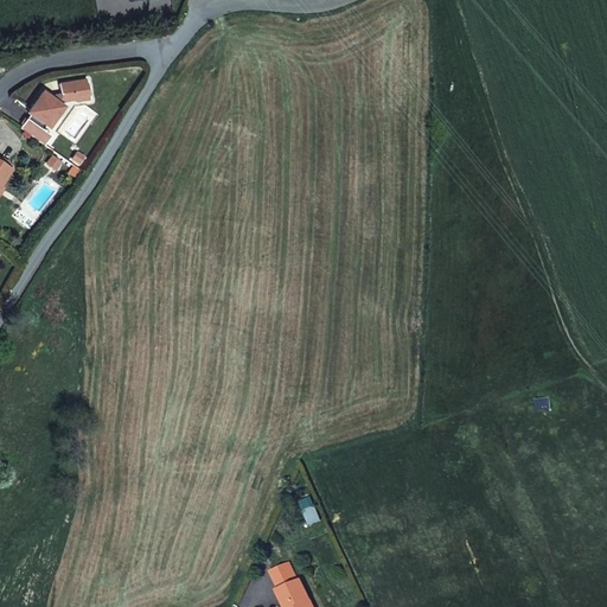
[(32,113),(20,128),(37,140),(43,131),(48,125),(51,126),(59,115),(56,103),(59,102),(75,100),(76,102),(89,100),(89,96),(87,96),(85,84),(87,83),(87,80),(59,84),(61,96),(49,98),(48,96),(42,93),(29,110),(32,113)]
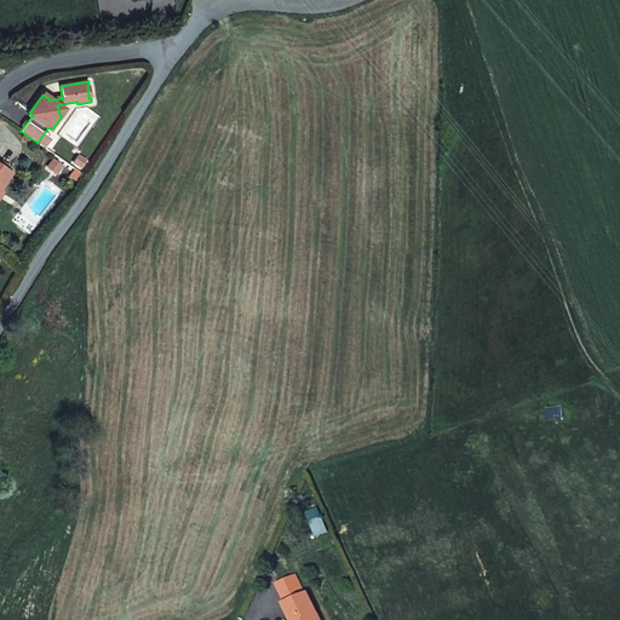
[(38,143),(45,148),(51,139),(44,133),(38,143)]
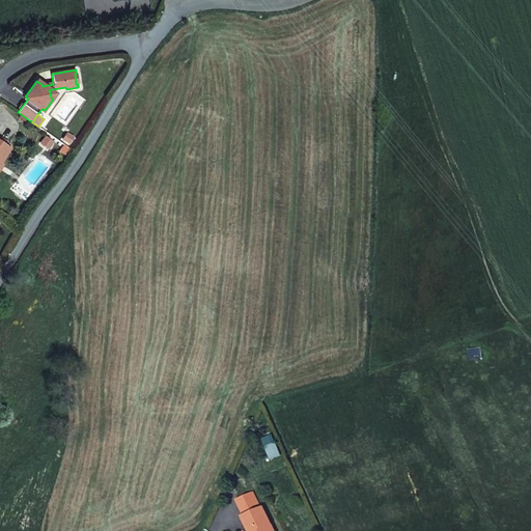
[(67,133),(63,139),(68,143),(73,137),(67,133)]
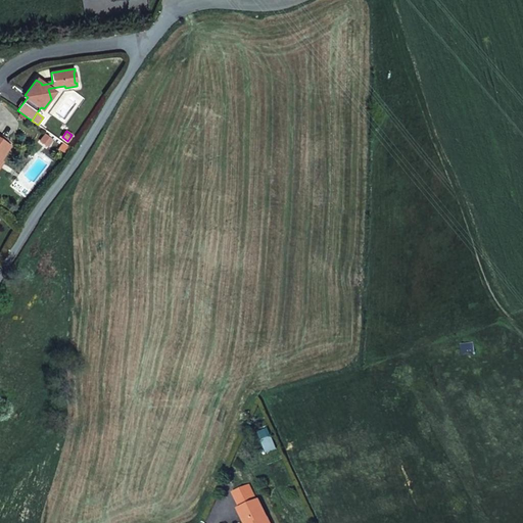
[(0,132),(0,140),(8,146),(12,140),(0,132)]
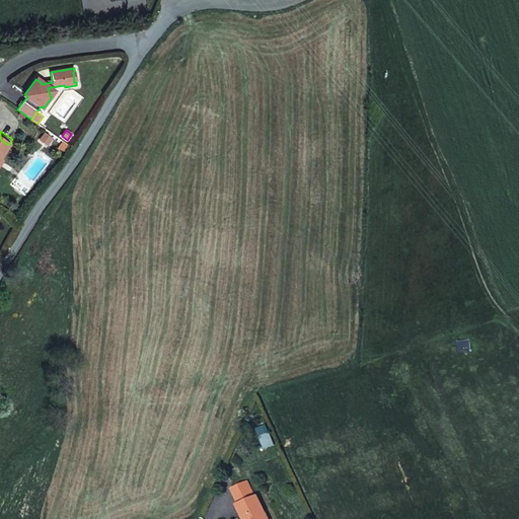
[(45,134),(41,140),(48,145),(52,138),(45,134)]
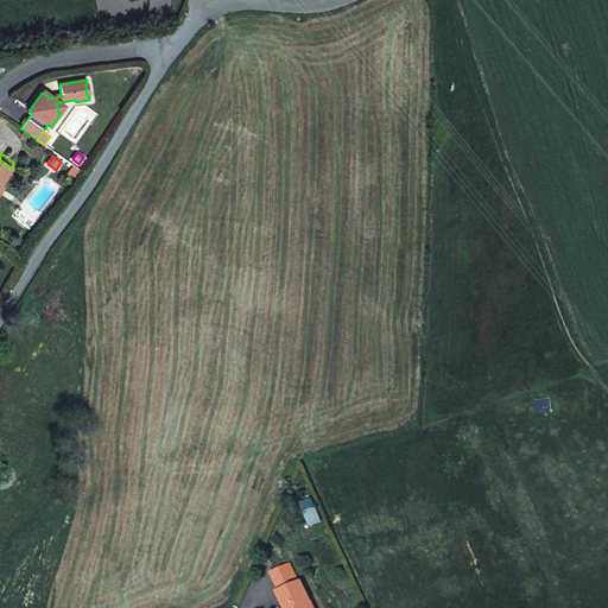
[(0,184),(10,170),(0,163),(0,184)]
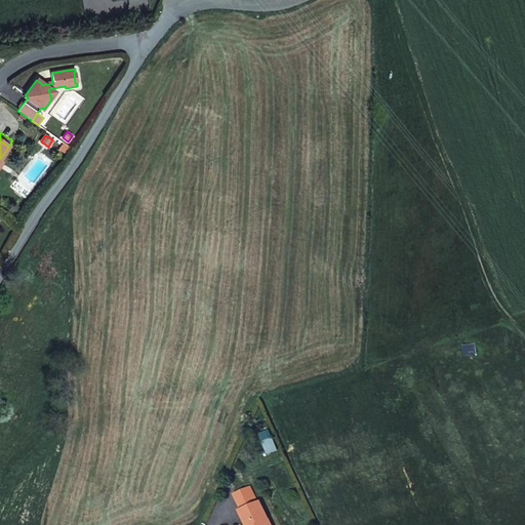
[(245,518),(247,524),(271,524),(260,502),(258,503),(251,488),(237,494),(244,511),(242,511),(245,518)]
